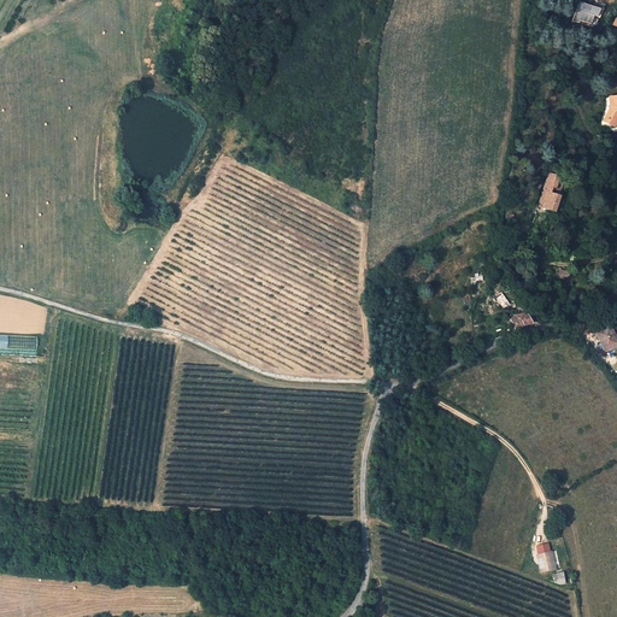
[(616,95),(609,97),(610,109),(606,116),(609,117),(606,122),(615,127),(616,121),(616,95)]
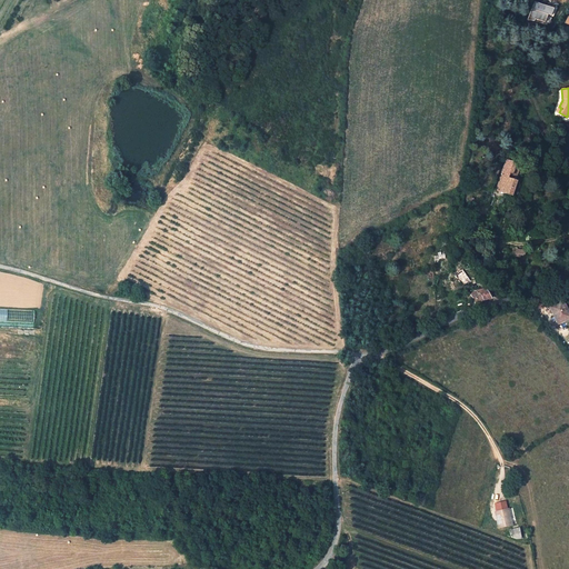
[(506,160),(496,190),(511,195),(516,181),(515,181),(517,175),(518,169),(517,169),(517,166),(515,166),(516,163),(511,161),(506,160)]
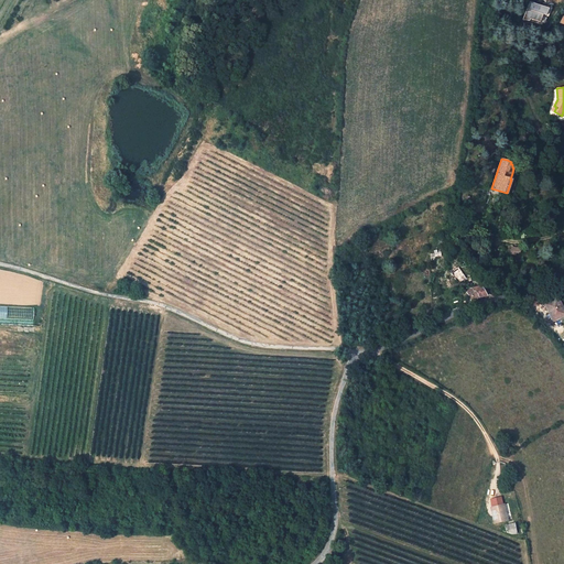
[(478,297),(487,295),(483,288),(474,290),(475,293),(478,297)]
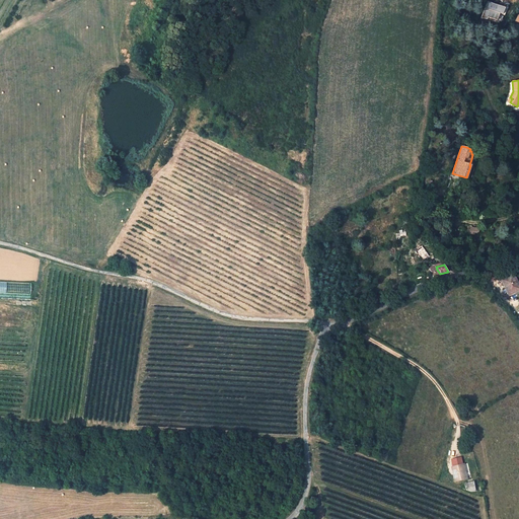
[(440,274),(437,270),(430,273),(431,278),(440,274)]
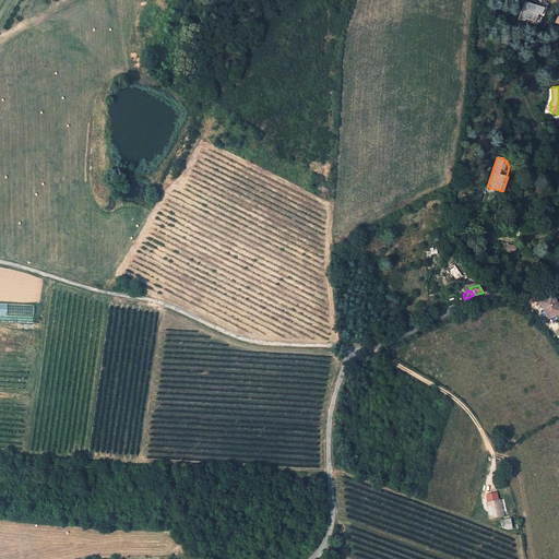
[(552,295),(539,301),(548,318),(558,312),(558,311),(555,304),(556,304),(552,295)]
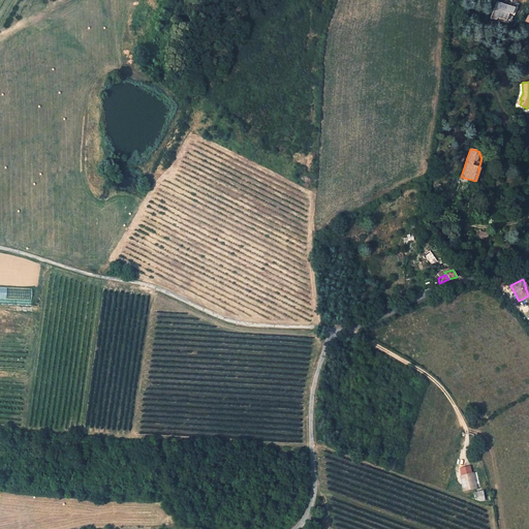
[(0,286),(0,298),(31,299),(32,287),(0,286)]
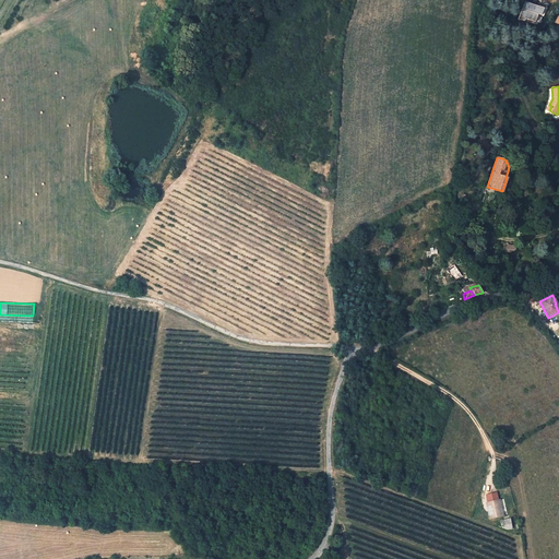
[(503,459),(511,453),(503,444),(497,449),(503,459)]
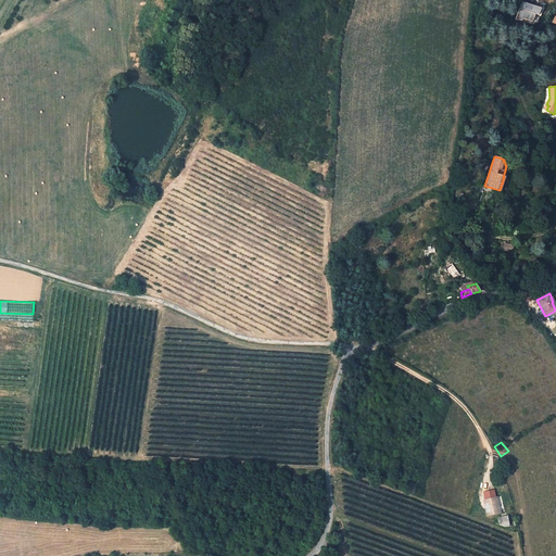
[(504,506),(492,509),(496,523),(508,520),(504,506)]
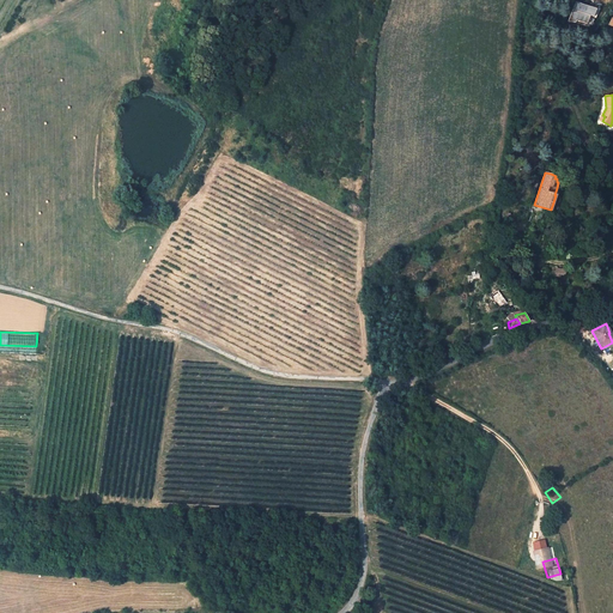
[(559,588),(565,590),(569,588),(566,578),(557,580),(559,588)]
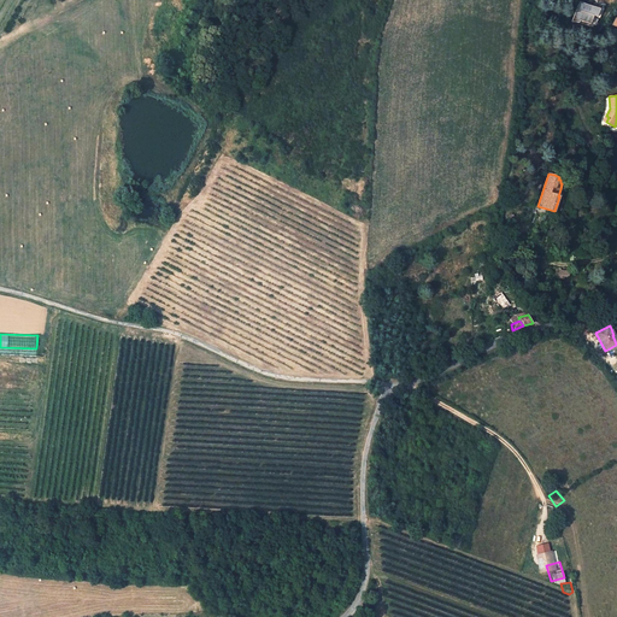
[(369,594),(365,604),(372,607),(376,597),(369,594)]
